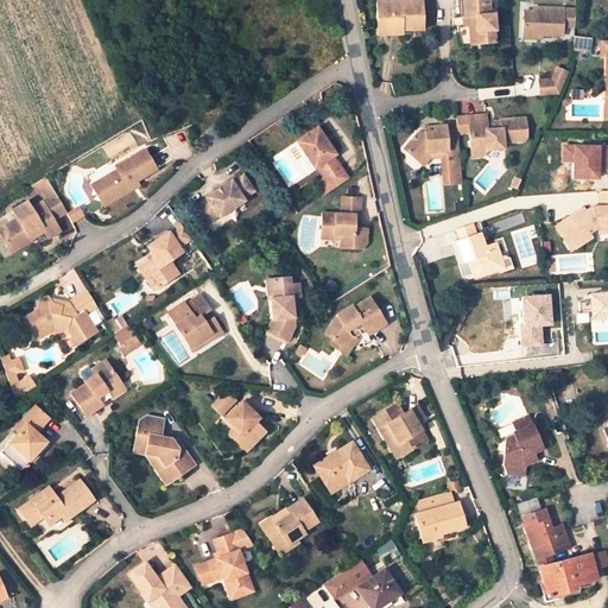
[(399,23),(400,29),(422,29),(420,0),(409,0),(377,1),(378,24),(399,23)]
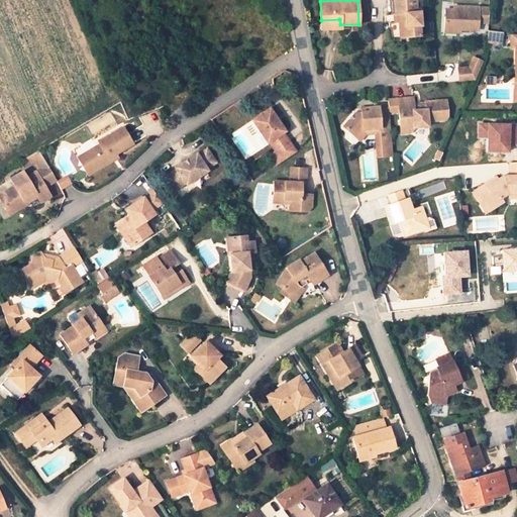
[(400,20),(398,20),(400,36),(419,35),(418,24),(420,24),(419,10),(415,10),(414,0),(393,0),(395,13),(400,13),(400,20)]
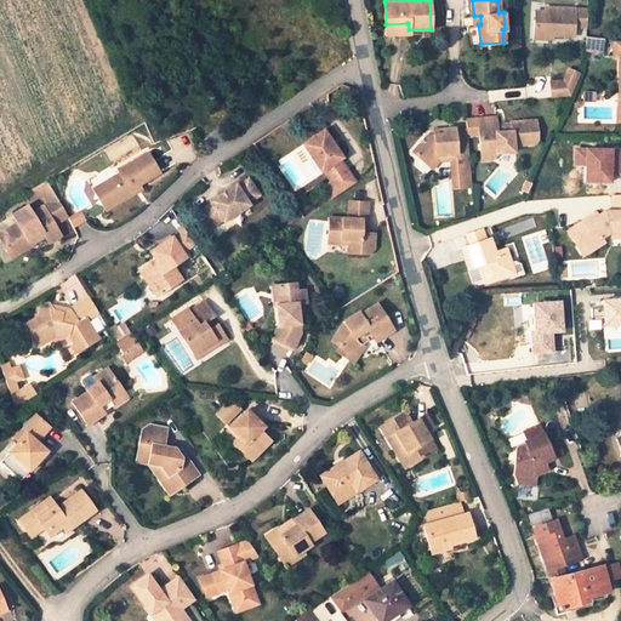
[(547,38),(547,33),(552,33),(573,34),(574,24),(586,24),(587,9),(543,7),(543,11),(534,11),(533,38),(547,38)]
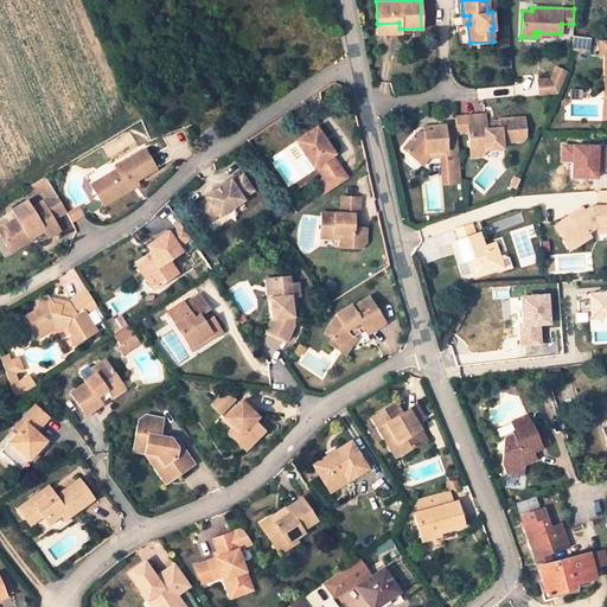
[(398,23),(377,24),(377,33),(400,33),(400,29),(398,23)]
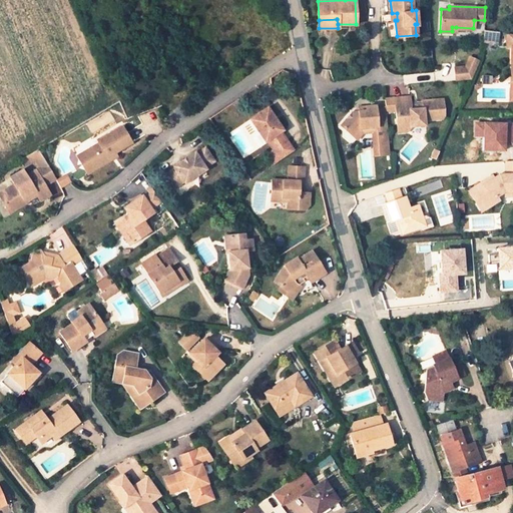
[(499,33),(484,31),(483,41),(498,42),(499,33)]
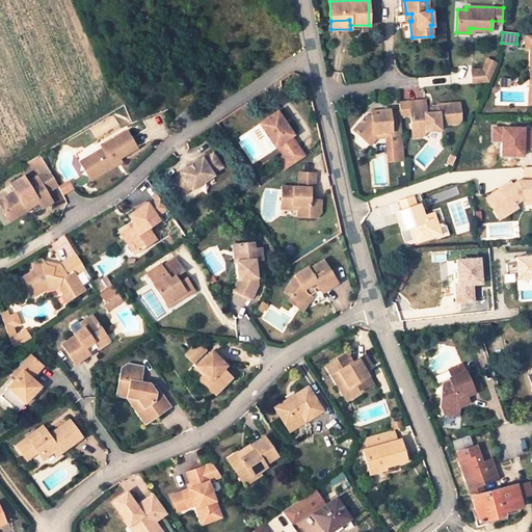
[(482,69),(472,69),(473,83),(489,82),(499,62),(487,58),(482,69)]
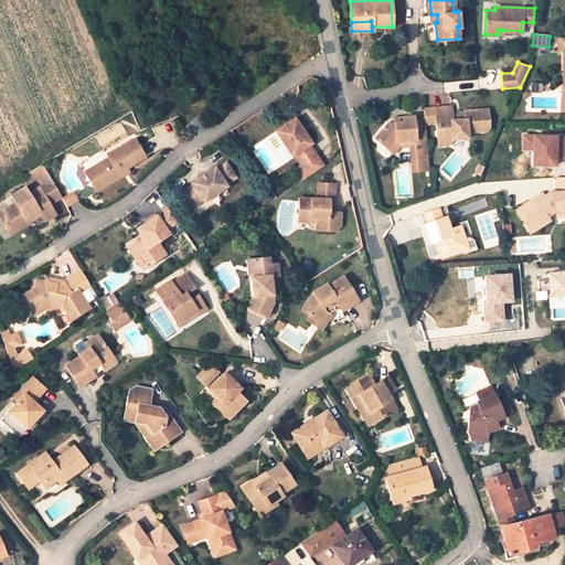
[(449,104),(449,93),(426,95),(427,106),(449,104)]
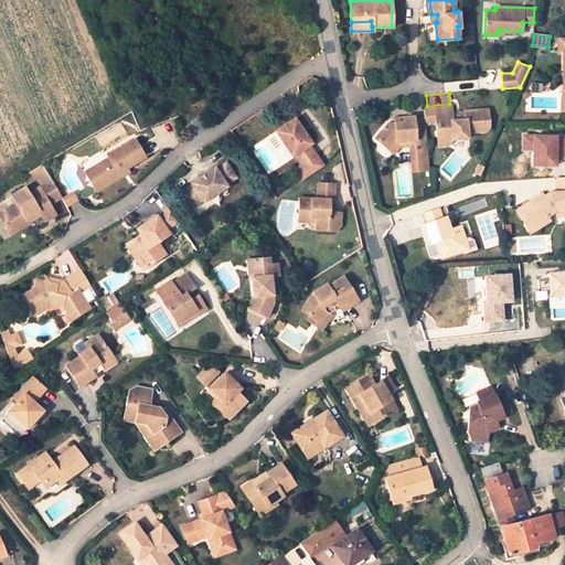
[(438,108),(424,109),(425,118),(425,123),(436,123),(437,146),(447,146),(452,139),(467,139),(467,134),(484,131),(488,128),(487,112),(464,113),(464,116),(465,121),(452,121),(451,117),(451,107),(438,108)]
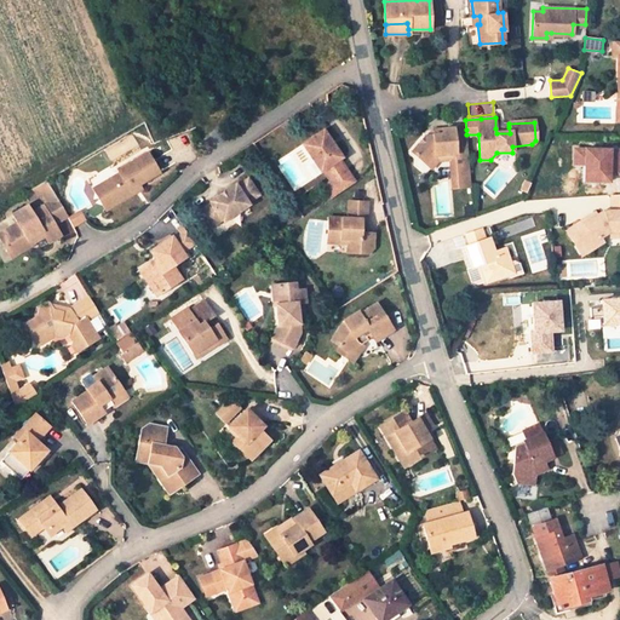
[(468,159),(466,135),(466,130),(453,131),(453,130),(432,131),(432,136),(425,137),(411,151),(424,165),(435,155),(454,154),(454,160),(468,159)]
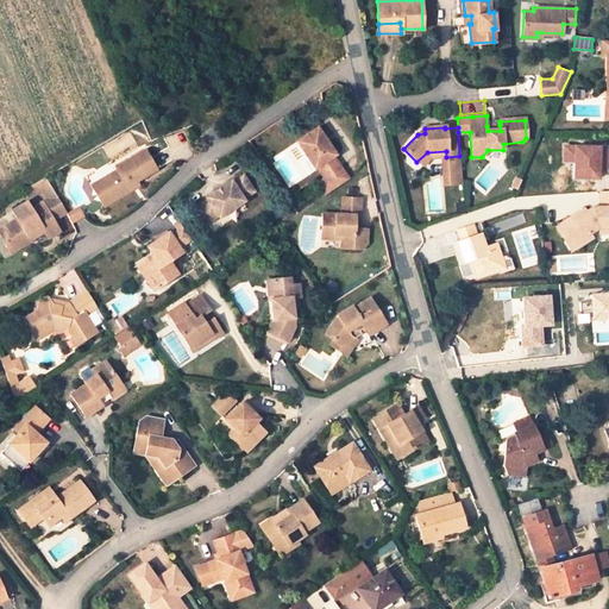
[(318,183),(326,195),(350,179),(334,156),(337,155),(319,129),(297,143),(315,169),(318,168),(325,179),(318,183)]
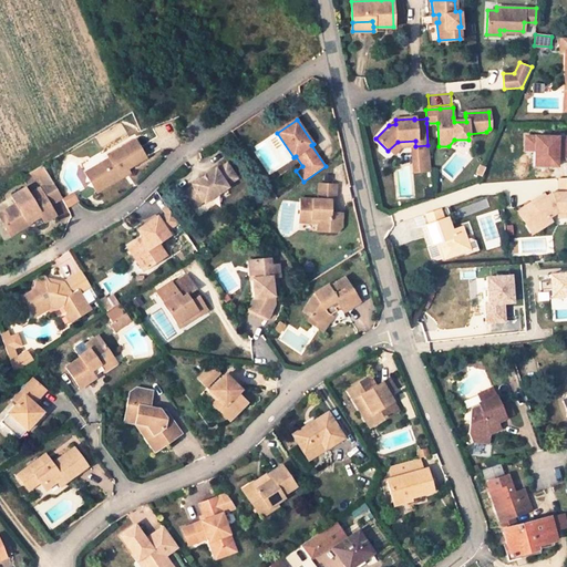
[(398,142),(388,151),(392,155),(400,146),(415,146),(415,141),(398,142)]
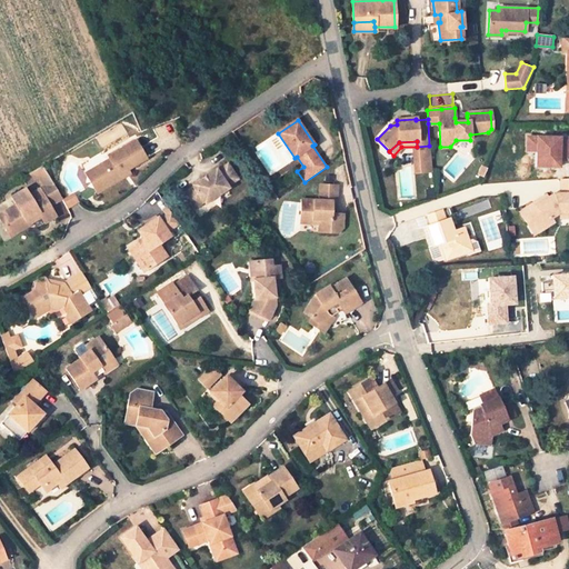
[(117,179),(132,170),(143,163),(135,146),(107,161),(108,163),(89,175),(98,190),(117,180),(117,179)]
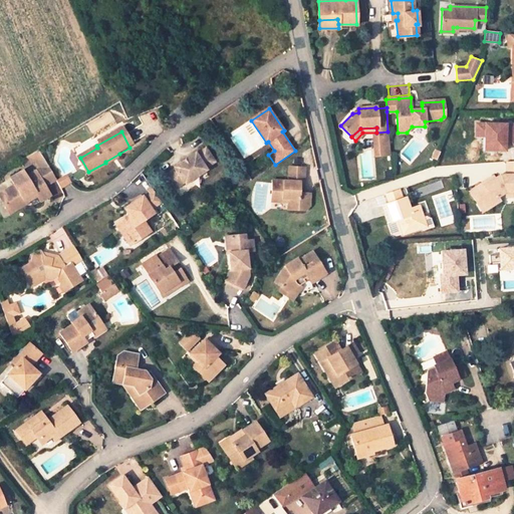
[(389,142),(388,132),(376,133),(377,143),(389,142)]
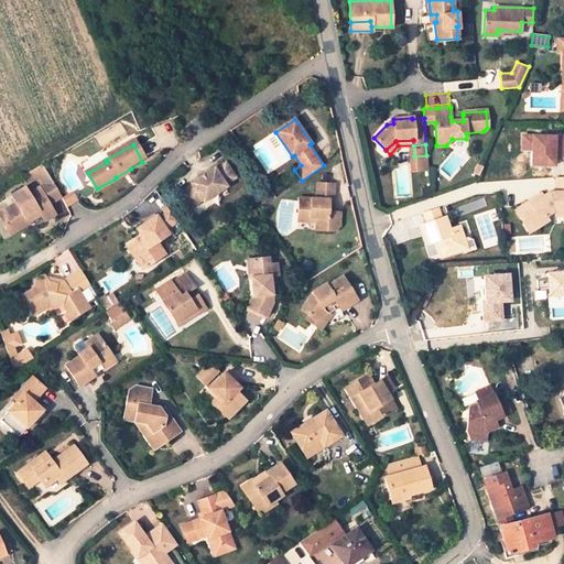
[(426,155),(414,156),(415,173),(427,172),(426,155)]
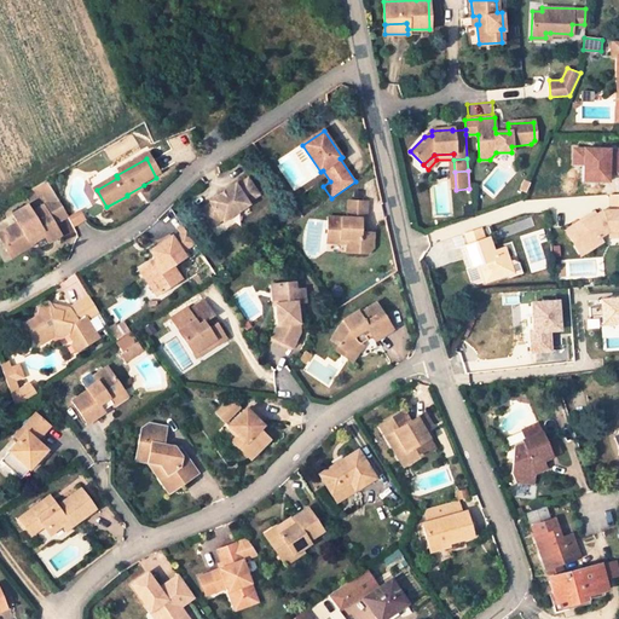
[(236,185),(225,192),(238,212),(249,204),(248,202),(259,196),(249,179),(237,187),(236,185)]
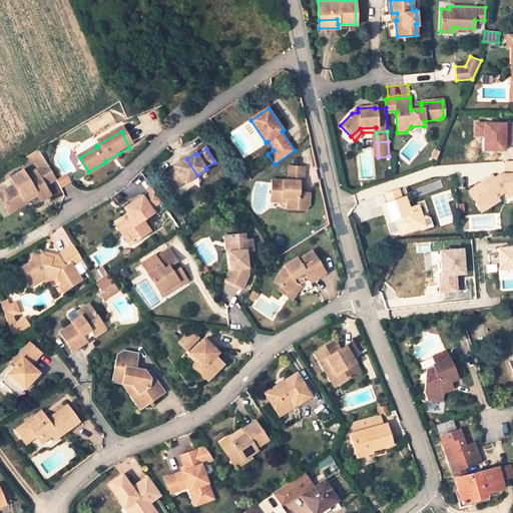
[(18,163),(24,171),(34,165),(37,170),(47,164),(40,150),(18,163)]
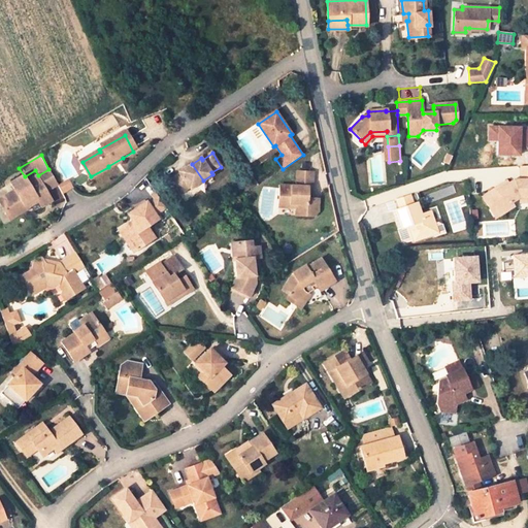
[(108,166),(108,167),(110,170),(120,165),(119,165),(126,161),(123,158),(108,166)]
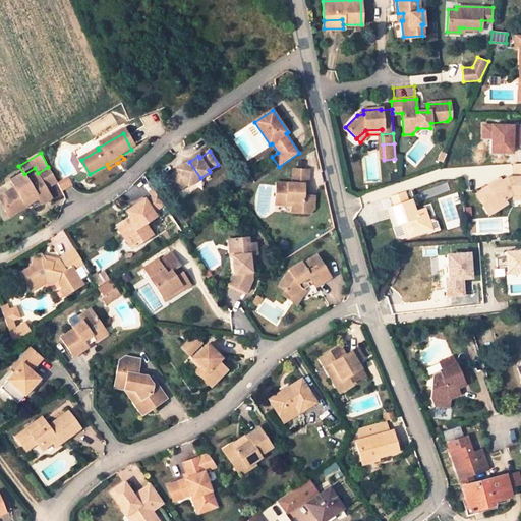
[(188,186),(200,178),(189,162),(177,170),(178,172),(170,178),(178,191),(187,185),(188,186)]
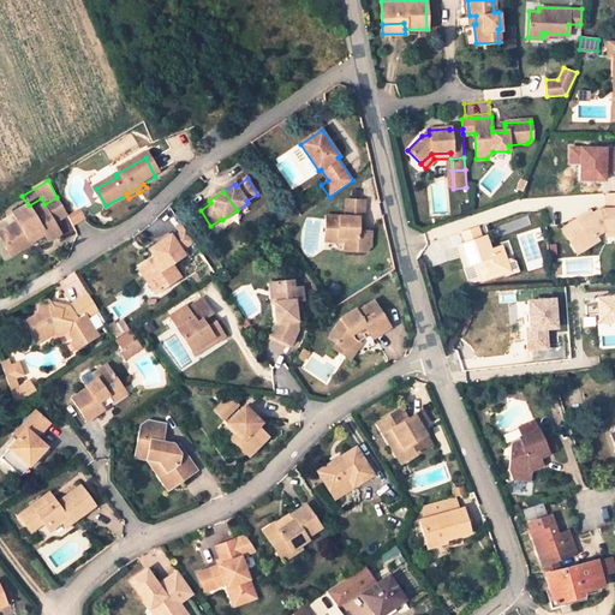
[(614,193),(608,195),(609,210),(603,210),(595,215),(583,222),(581,219),(562,230),(569,240),(574,238),(581,251),(598,240),(595,236),(605,230),(614,230),(614,193)]
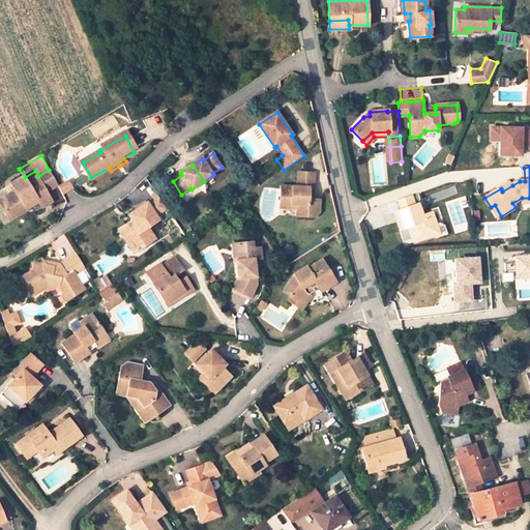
[(52,201),(63,194),(49,170),(38,176),(27,182),(30,186),(40,181),(52,201)]
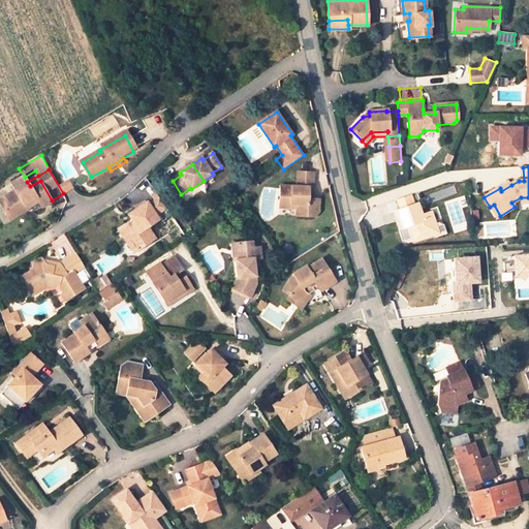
[(279,209),(296,211),(294,219),(311,220),(317,215),(317,203),(307,201),(308,190),(312,190),(313,176),(298,175),(297,189),(281,187),(279,209)]
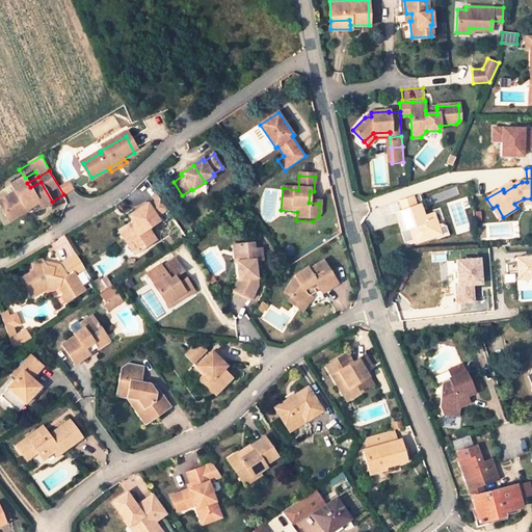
[(11,203),(2,209),(9,221),(26,211),(24,206),(28,204),(31,207),(38,203),(42,208),(52,202),(41,182),(30,187),(27,183),(25,178),(12,186),(17,193),(8,198),(11,203)]
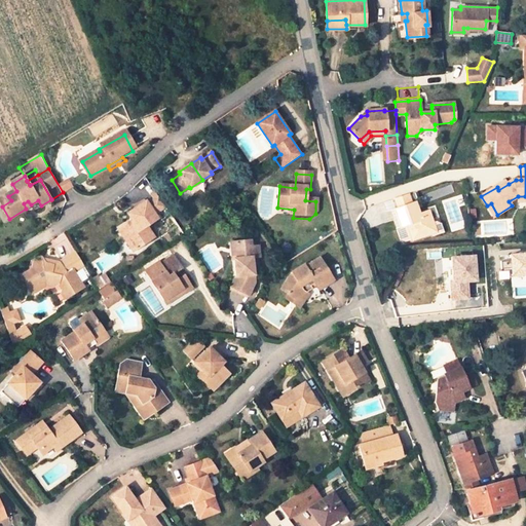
[(68,179),(59,185),(63,192),(72,187),(68,179)]
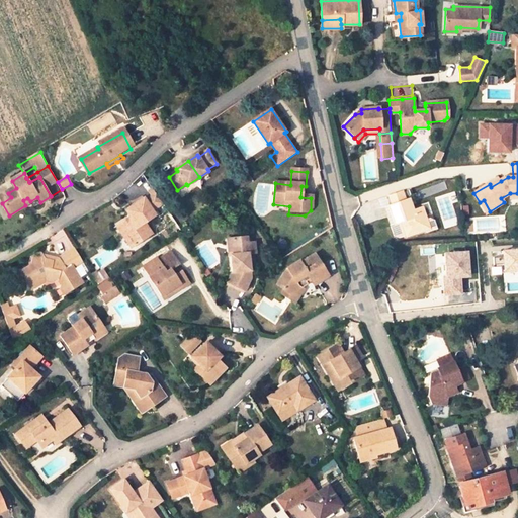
[(491,187),(501,181),(500,178),(490,184),(491,187)]
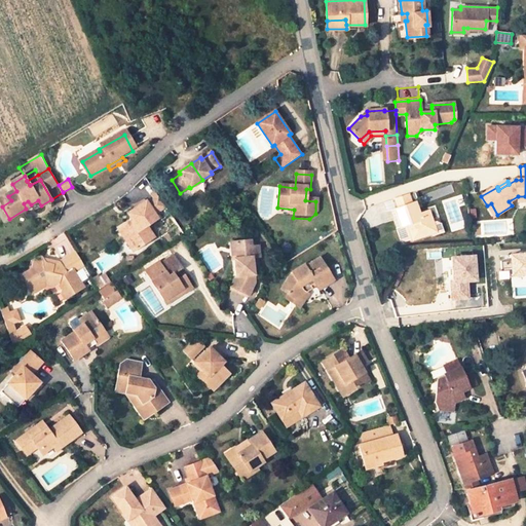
[(163,211),(166,208),(156,193),(153,195),(156,199),(163,211)]
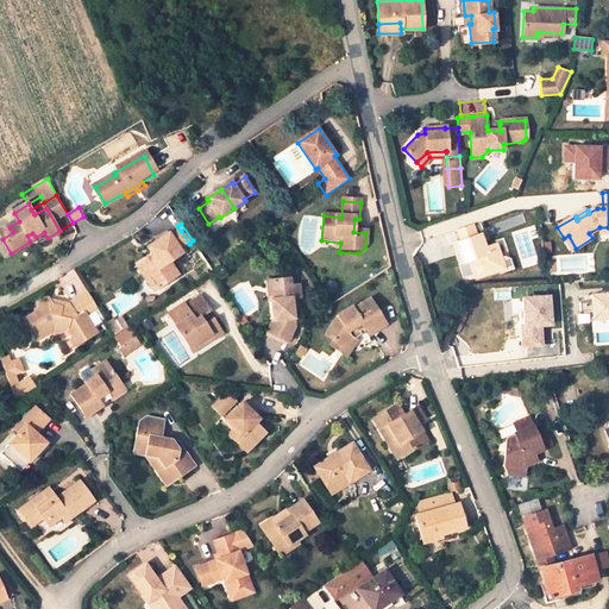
[(476,236),(471,225),(453,231),(457,242),(476,236)]
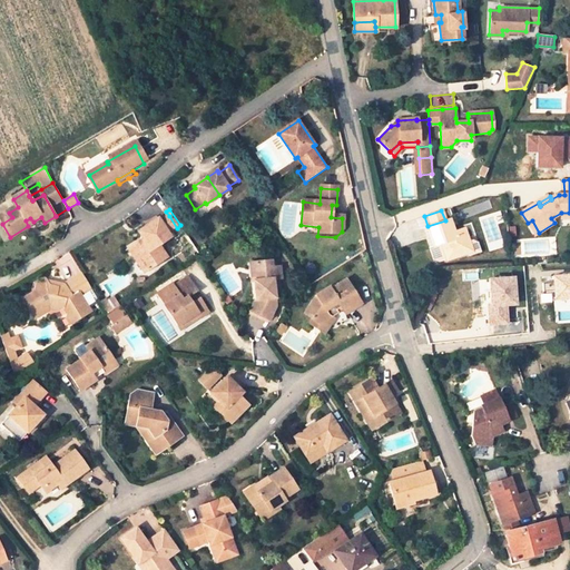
[(9,213),(0,217),(0,219),(2,224),(12,217),(9,213)]
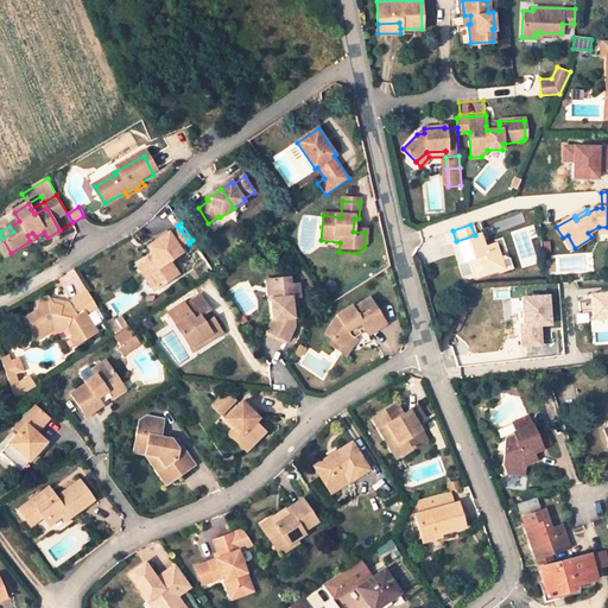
[(164,241),(172,254),(189,244),(181,230),(164,241)]
